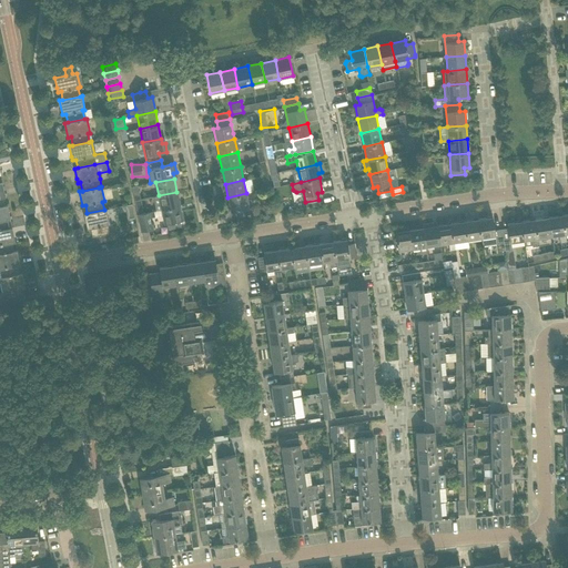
[(180,205),(176,192),(159,195),(153,198),(156,211),(161,210),(180,205)]
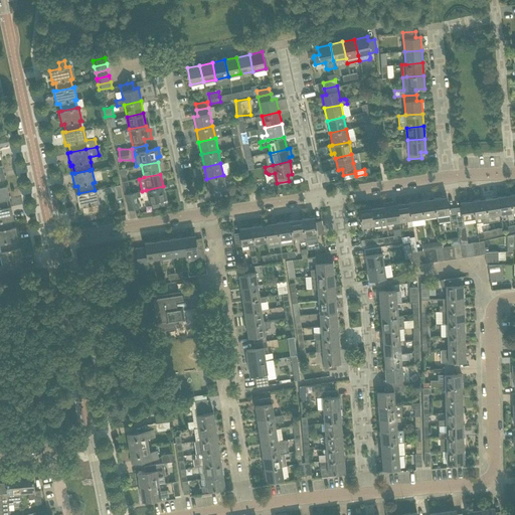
[(227,194),(225,184),(223,175),(206,179),(209,192),(213,191),(215,197),(227,194)]
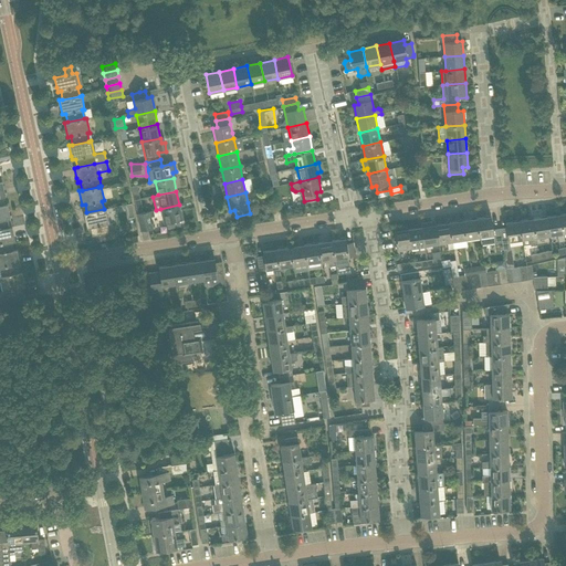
[(10,219),(8,208),(7,205),(3,205),(2,197),(0,197),(0,220),(7,219),(10,219)]
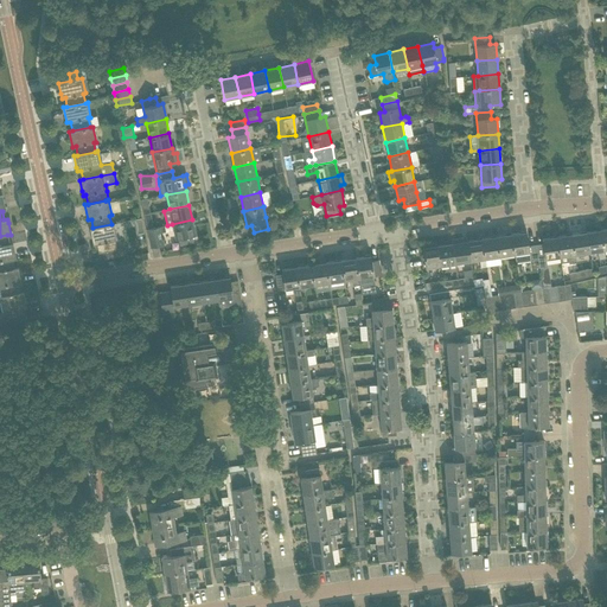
[(196,235),(192,219),(172,224),(176,238),(178,238),(180,246),(193,242),(192,236),(196,235)]
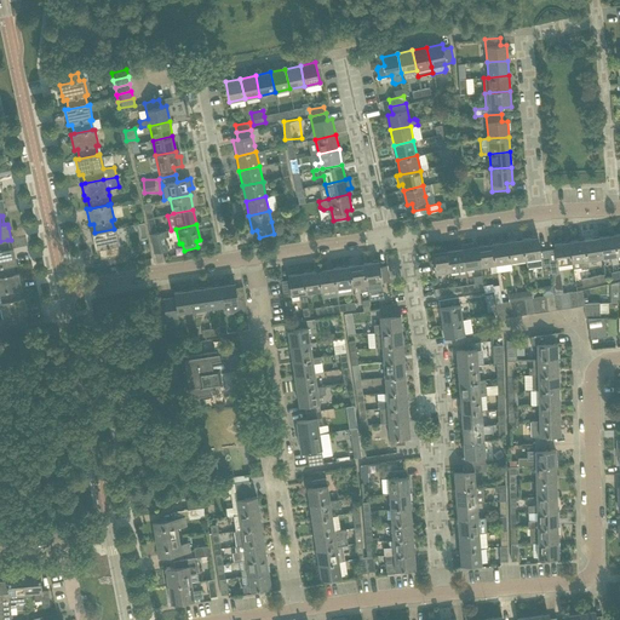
[(116,229),(114,229),(95,233),(92,234),(95,250),(98,248),(101,258),(104,258),(107,265),(127,262),(125,253),(119,254),(116,245),(119,244),(116,229)]
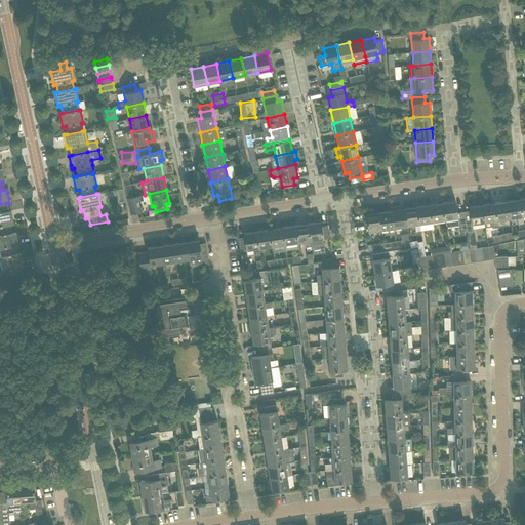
[(143,195),(133,197),(132,197),(127,199),(130,214),(142,212),(140,207),(139,207),(138,201),(144,200),(143,195)]
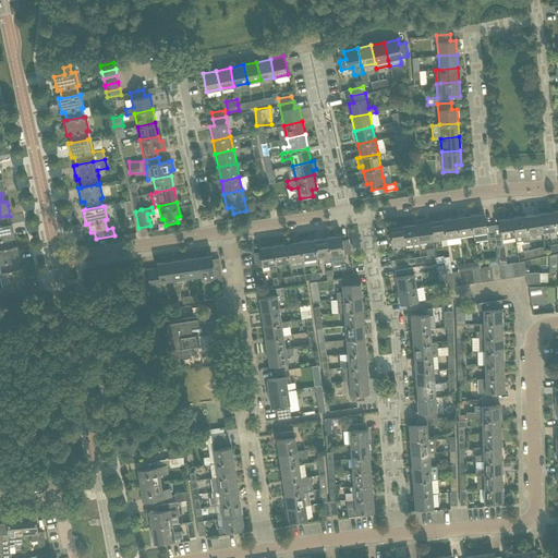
[(556,230),(553,211),(540,214),(542,232),(549,231),(550,239),(557,238),(556,230)]
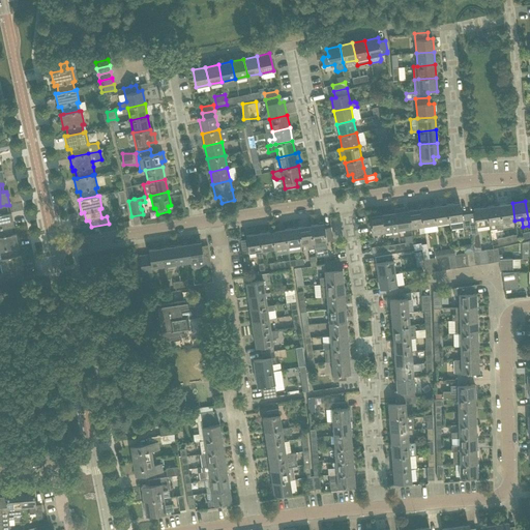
[(470,227),(468,214),(462,215),(460,202),(446,204),(449,222),(450,229),(463,227),(464,228),(470,227)]
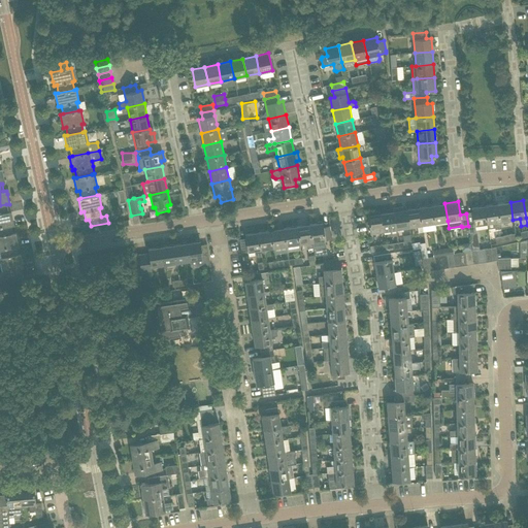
[(513,220),(510,202),(497,204),(500,222),(513,220)]
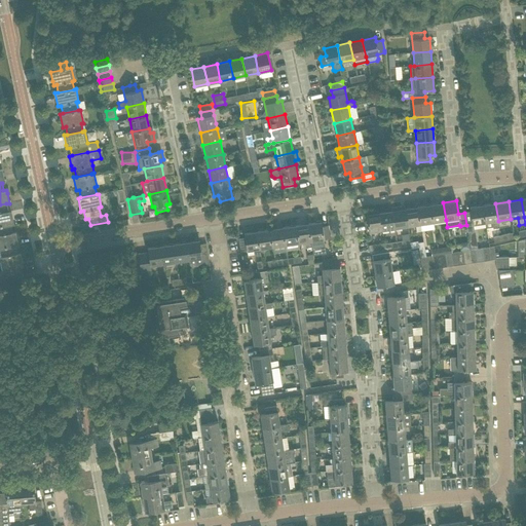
[(446,220),(443,202),(430,204),(433,222),(446,220)]
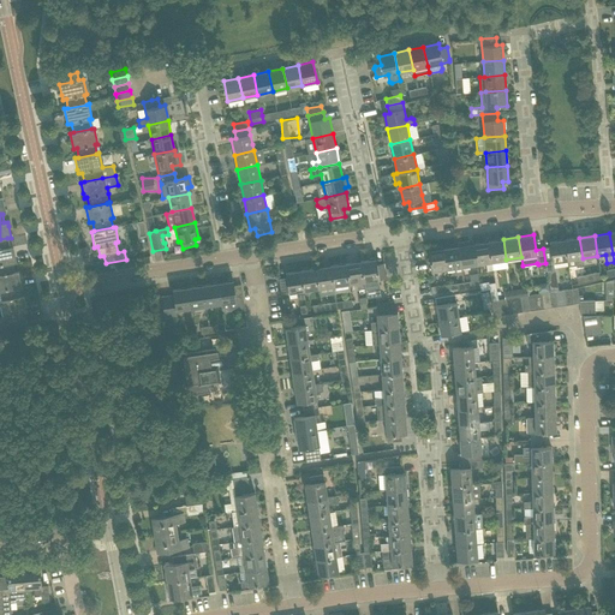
[(0,266),(13,263),(17,262),(15,251),(13,246),(10,248),(7,238),(0,239),(0,266)]
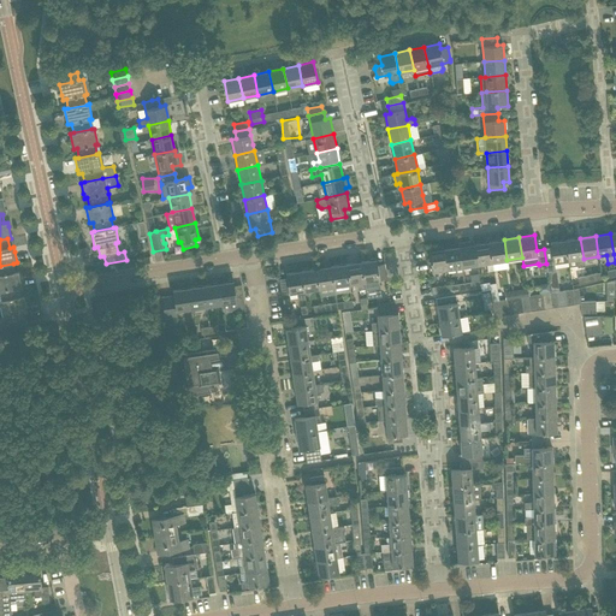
[(584,259),(580,238),(566,241),(568,261),(575,260),(576,268),(585,267),(584,259)]
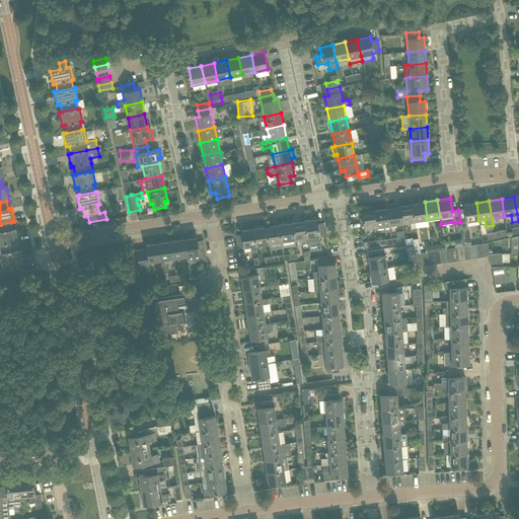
[(427,219),(425,202),(412,204),(415,221),(427,219)]
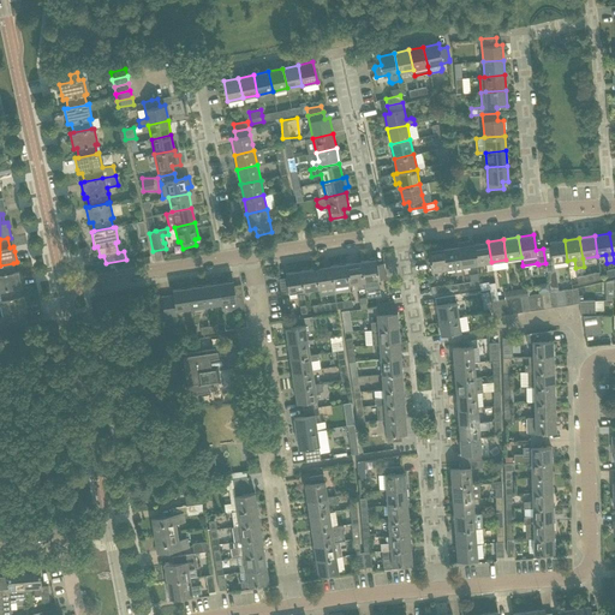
[(567,261),(565,240),(549,243),(550,248),(543,249),(545,263),(547,272),(554,270),(553,262),(567,261)]
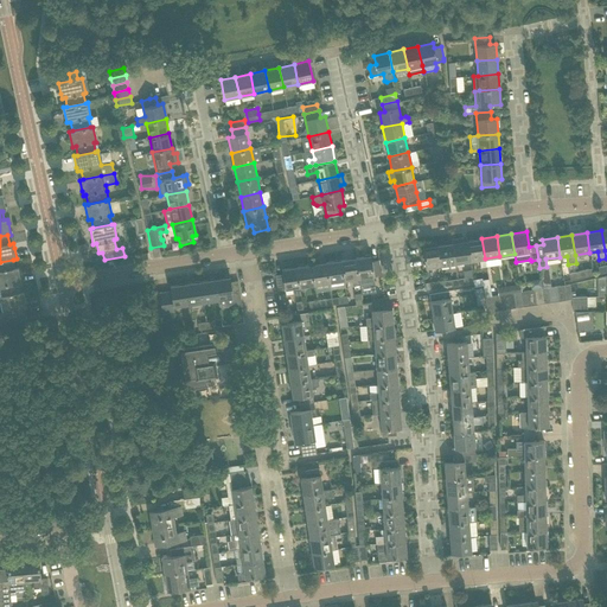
[(470,261),(467,241),(467,238),(462,240),(462,238),(452,240),(452,243),(455,263),(470,261)]
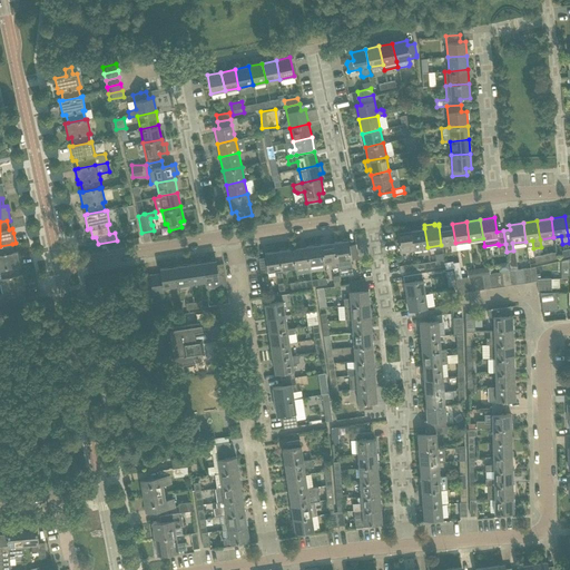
[(455,243),(452,224),(439,226),(441,245),(450,244),(451,251),(457,251),(455,243)]
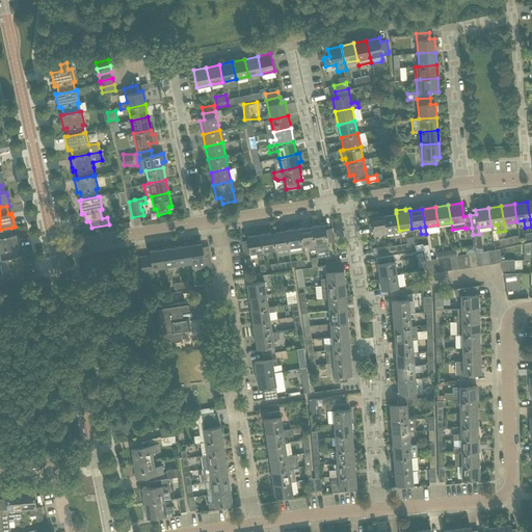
[(370,214),(373,235),(386,233),(383,215),(383,213),(378,214),(378,213),(370,214)]
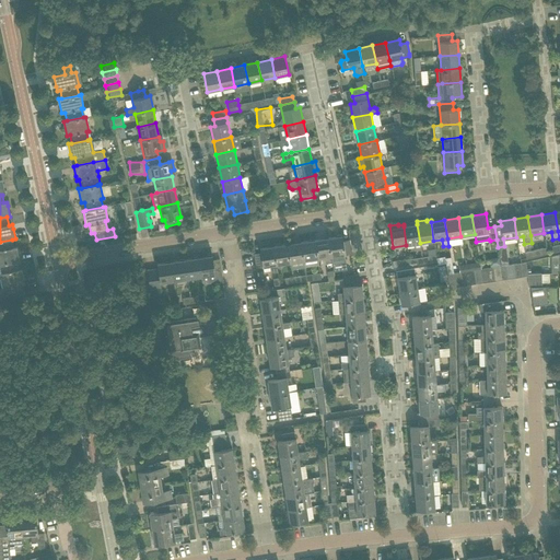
[(420,243),(417,224),(404,226),(406,245),(413,244),(415,251),(421,249),(420,243)]
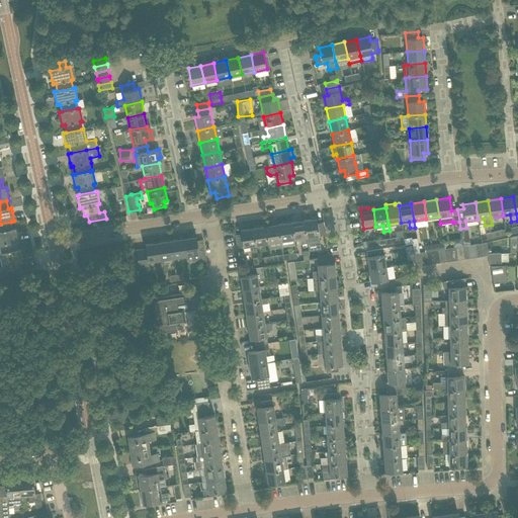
[(325,234),(323,222),(317,223),(317,219),(304,221),(307,243),(320,241),(319,235),(325,234)]
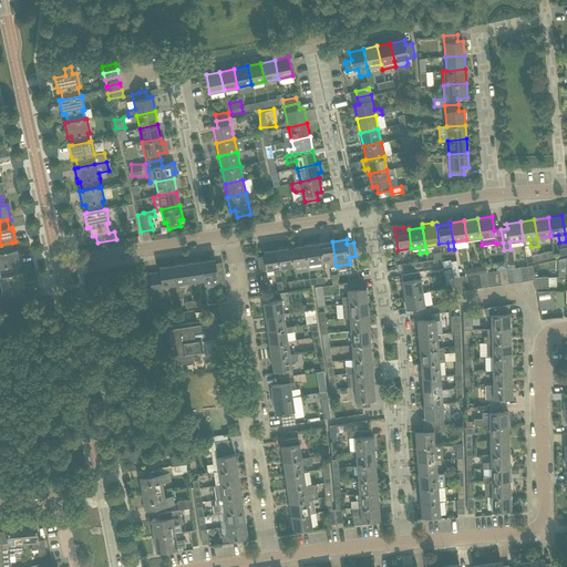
[(336,266),(332,241),(318,243),(321,261),(328,260),(329,267),(336,266)]
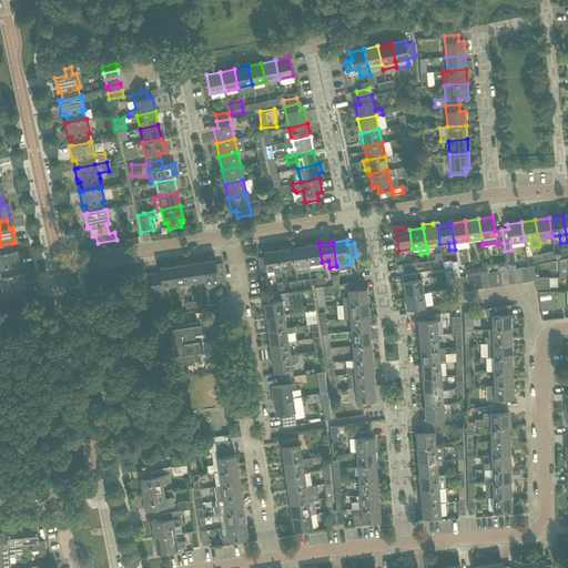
[(20,265),(18,254),(17,251),(13,251),(12,243),(0,245),(0,269),(17,265),(20,265)]
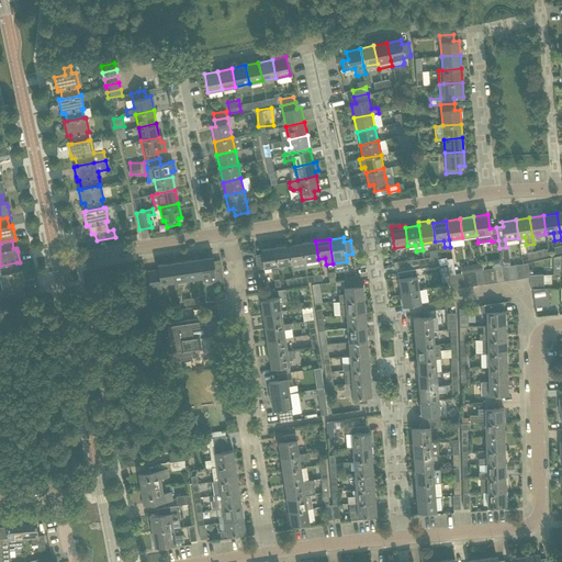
[(318,259),(315,240),(302,243),(305,261),(318,259)]
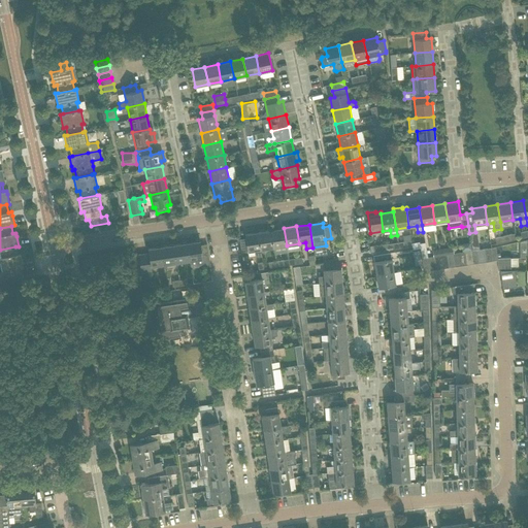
[(287,245),(284,228),(271,230),(273,248),(287,245)]
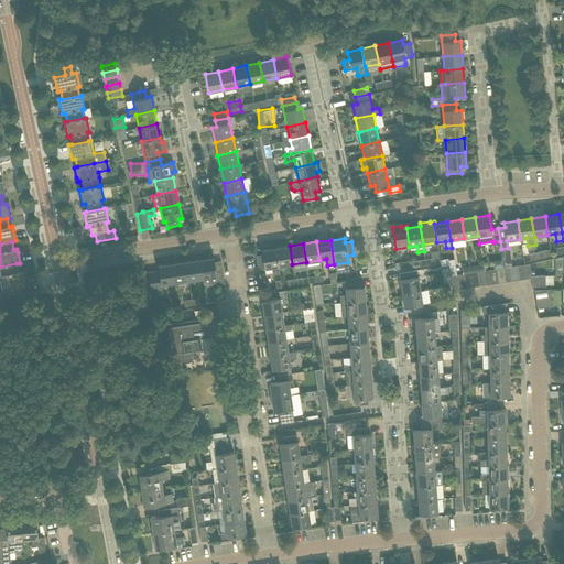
[(292,264),(290,246),(275,248),(279,267),(292,264)]
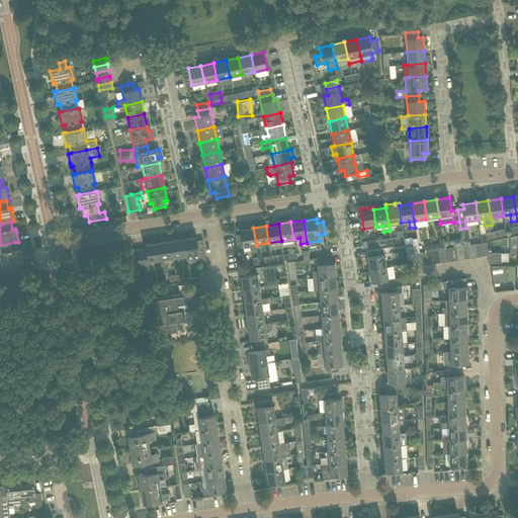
[(256,245),(253,228),(240,230),(241,234),(235,235),(237,248),(250,246),(251,253),(257,252),(256,245)]
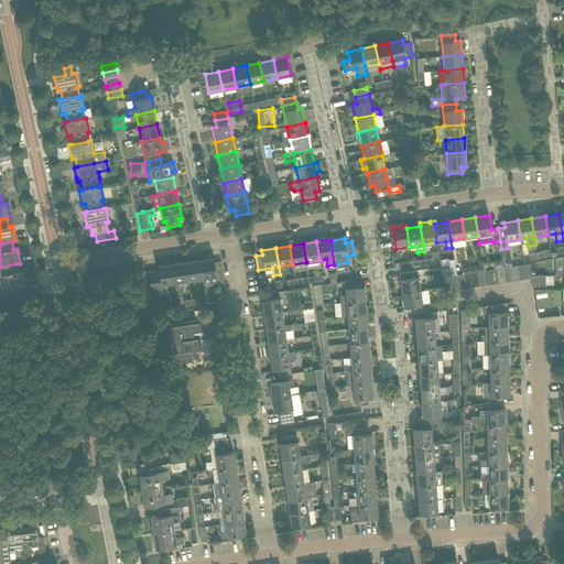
[(225,284),(220,261),(214,262),(214,258),(199,260),(203,279),(215,277),(217,285),(225,284)]
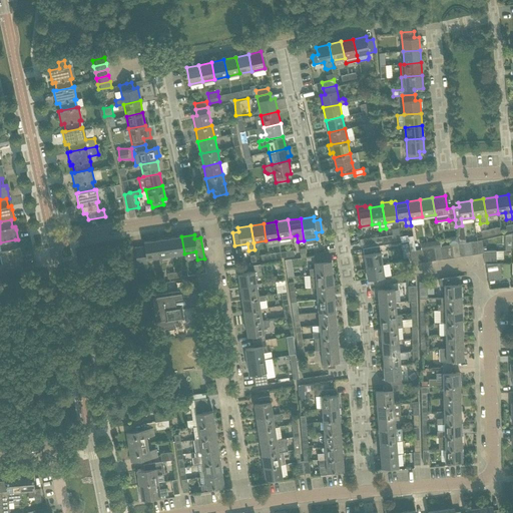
[(184,253),(181,236),(169,238),(171,255),(184,253)]
